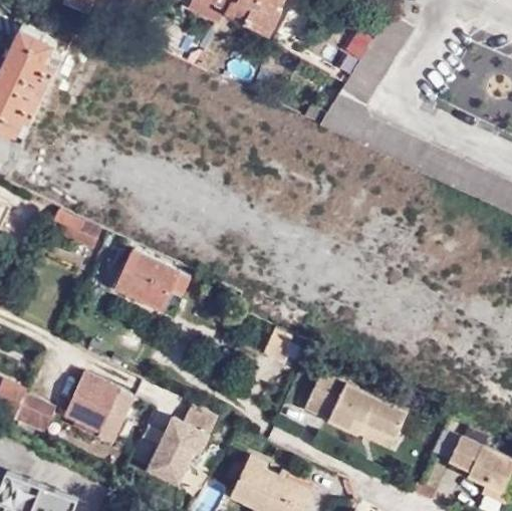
[(82,13),(87,0),(65,0),(63,4),(82,13)]
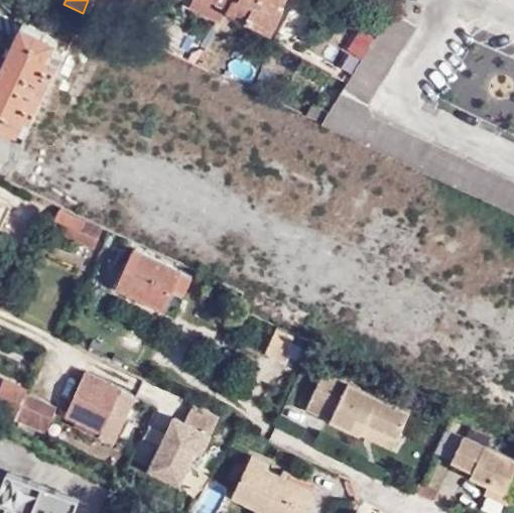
[(88,0),(83,13),(89,16),(95,0),(88,0)]
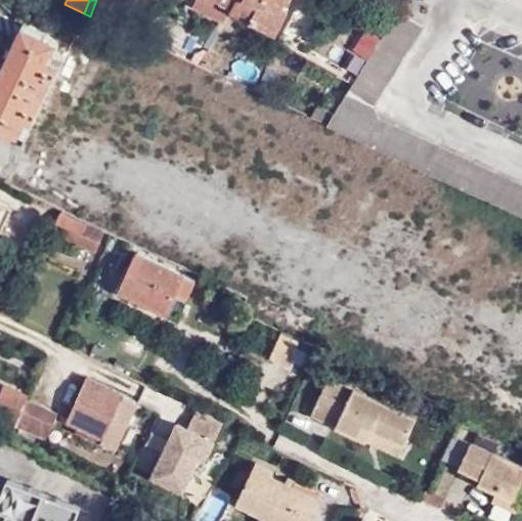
[(109,0),(96,0),(90,16),(119,30),(127,7),(109,0)]
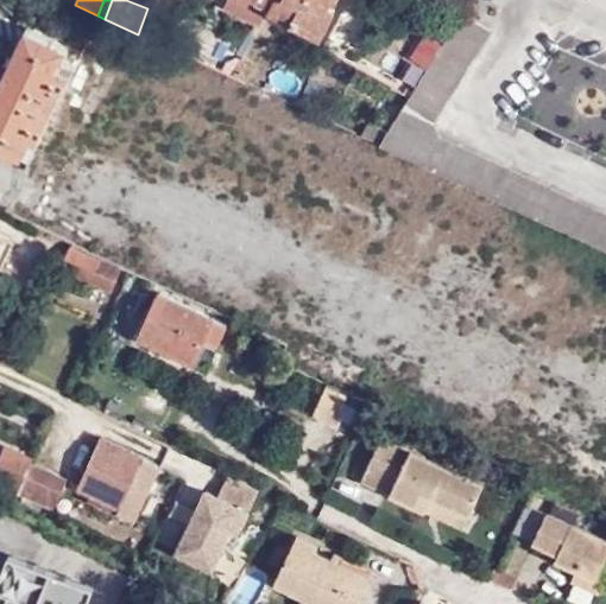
[(313,42),(334,0),(226,0),(222,7),(259,27),(265,17),(313,42)]
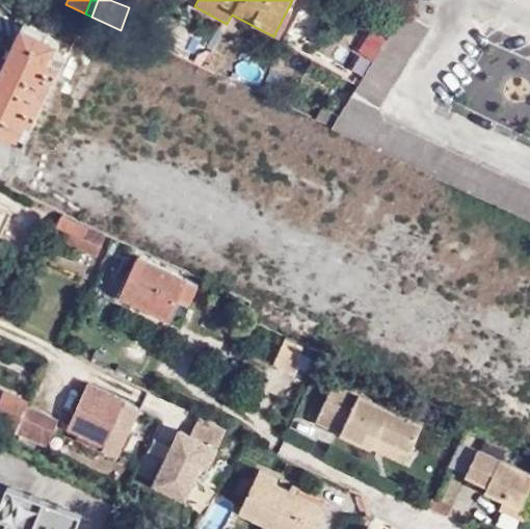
[(286,14),(273,36),(280,41),(293,16),(287,12),(286,14)]
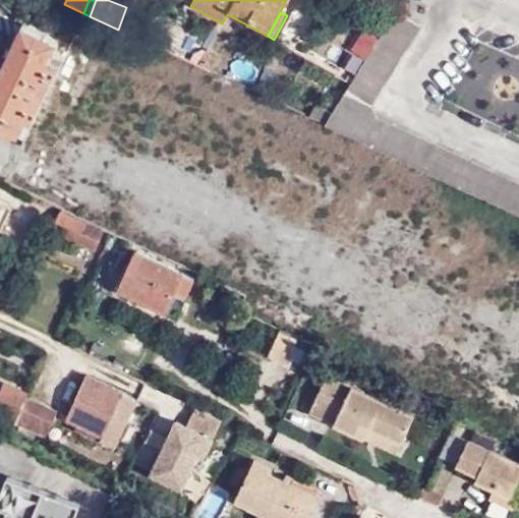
[(323,125),(518,218),(518,186),(368,117),(418,29),(393,14),(378,38),(361,27),(336,69),(352,78),(323,125)]
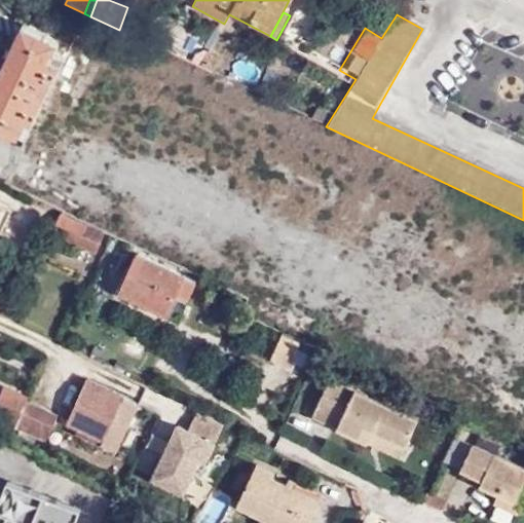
[(24,122),(33,125),(60,63),(50,59),(58,43),(24,28),(0,78),(0,129),(17,138),(24,122)]
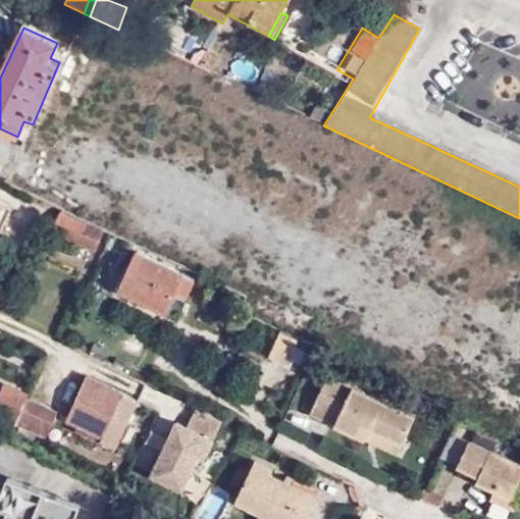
[(0,236),(10,212),(0,206),(0,236)]
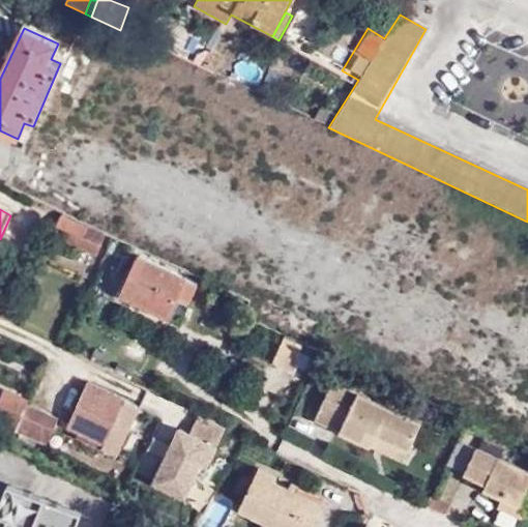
[(93,254),(103,233),(63,214),(54,235),(93,254)]
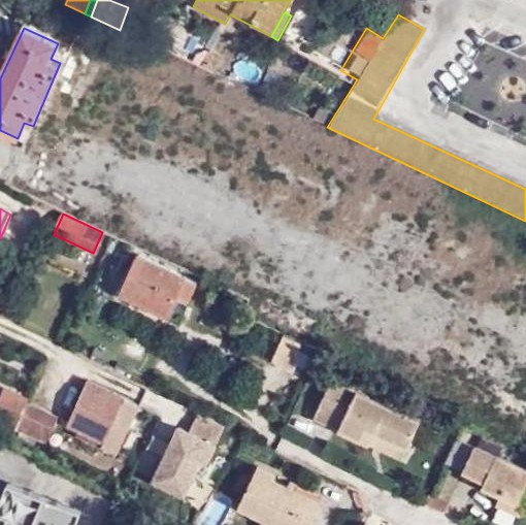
[(176,320),(195,282),(134,253),(117,292),(176,320)]
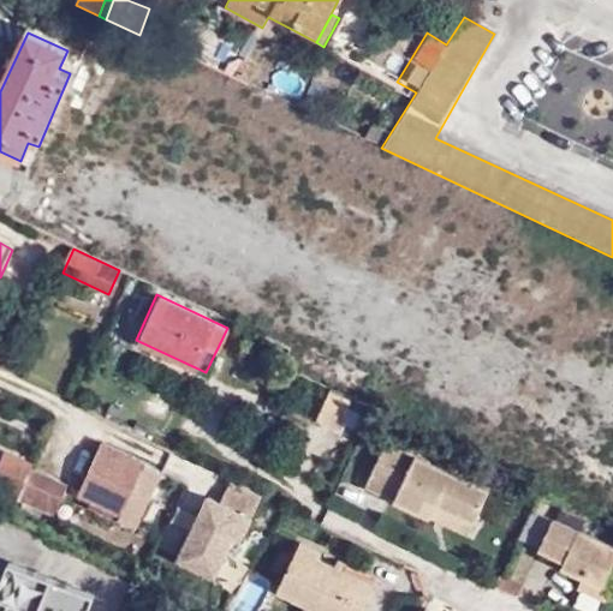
[(0,373),(1,375),(12,351),(0,345),(0,373)]
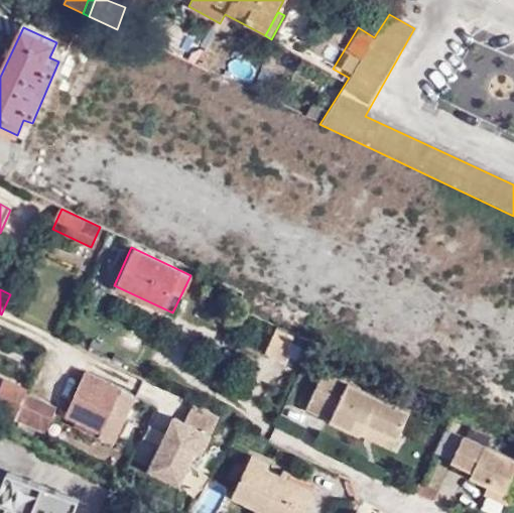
[(284,362),(296,337),(278,329),(266,354),(284,362)]
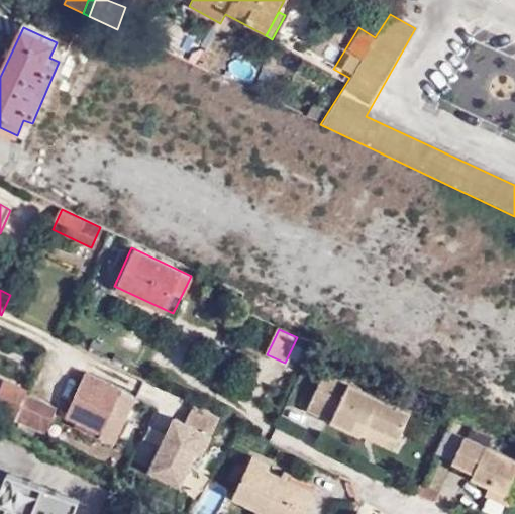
[(315,368),(293,403),(300,407),(322,372),(315,368)]
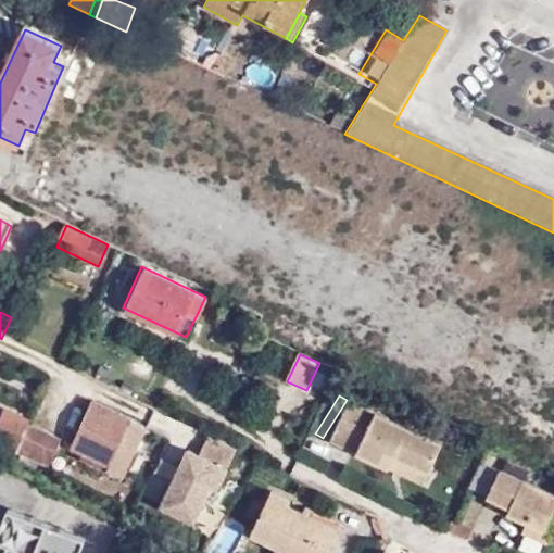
[(400,461),(433,477),(448,447),(352,402),(334,443),(394,473),(400,461)]
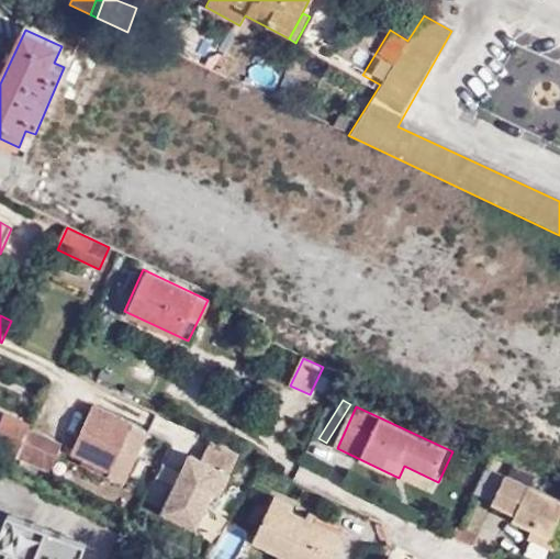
[(105,474),(130,431),(91,409),(67,453),(105,474)]
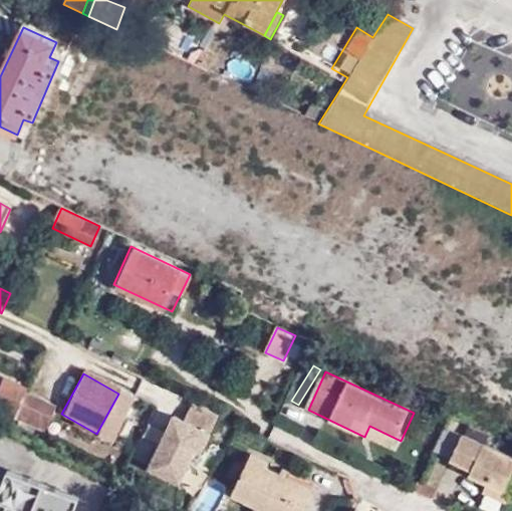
[(0,413),(12,419),(24,394),(25,391),(4,381),(0,391),(0,413)]
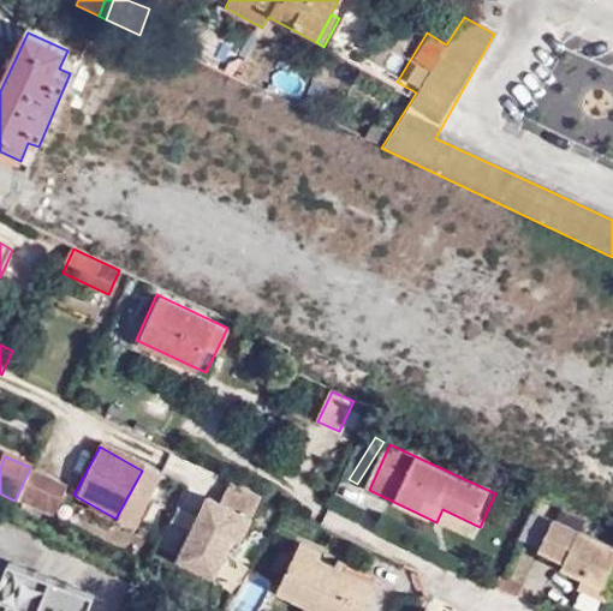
[(61,486),(29,471),(15,501),(46,516),(61,486)]
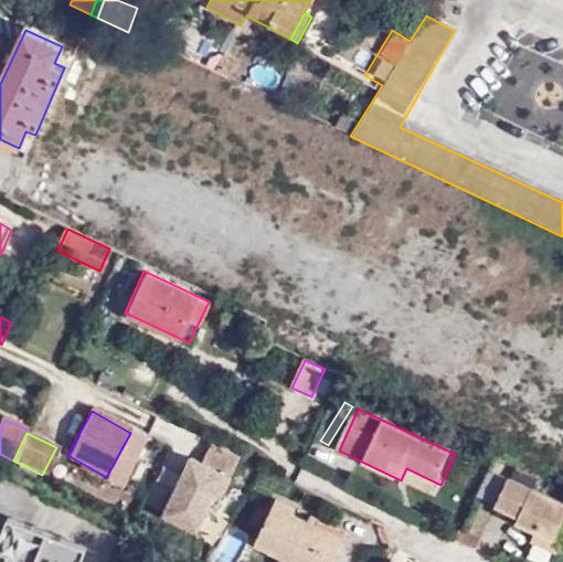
[(146,442),(130,433),(106,477),(104,480),(119,490),(146,442)]
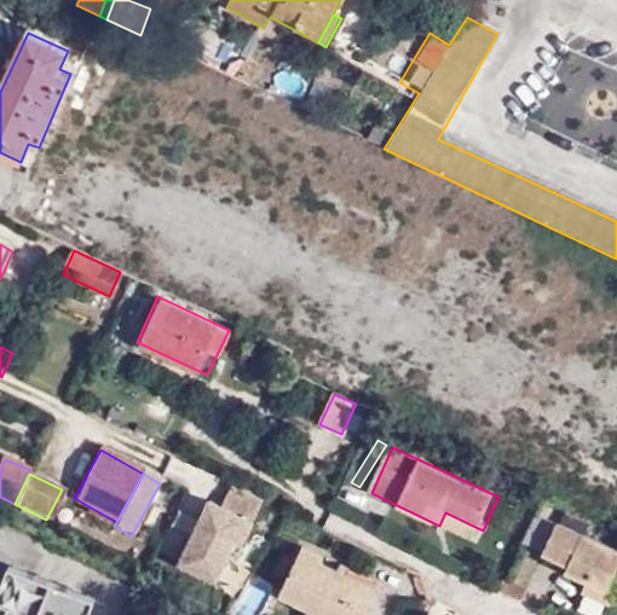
[(179,567),(215,584),(235,543),(241,546),(263,503),(232,488),(221,510),(209,504),(179,567)]
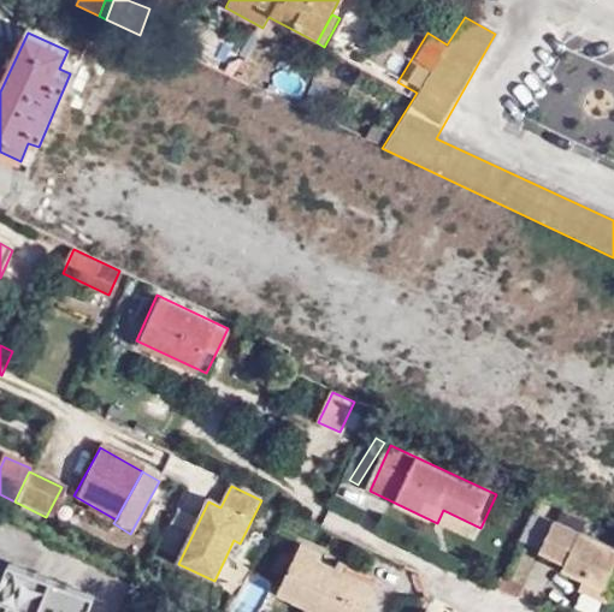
[(474,540),(480,528),(443,510),(437,523),(474,540)]
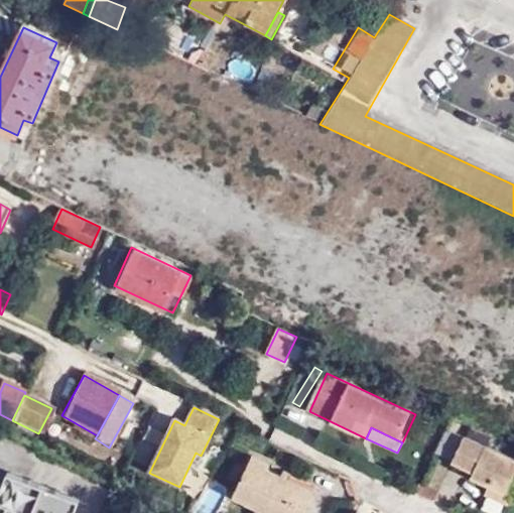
[(489,488),(513,498),(513,460),(465,437),(452,463),(474,473),(471,479),(489,488)]
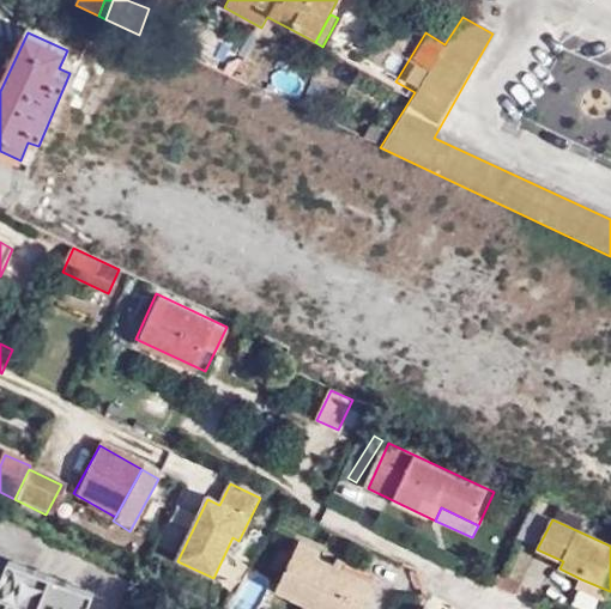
[(363,608),(375,585),(319,559),(322,552),(300,541),(276,590),(313,608),(363,608)]
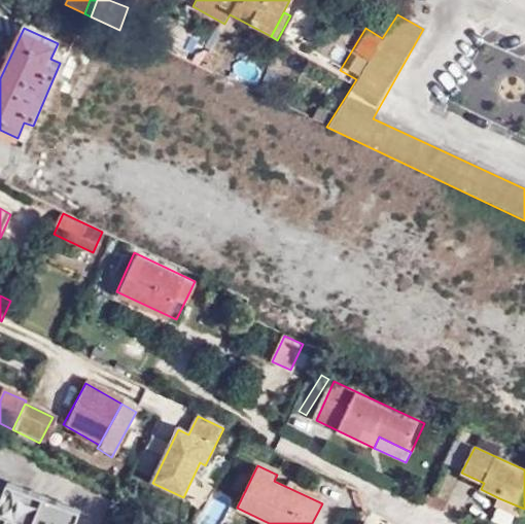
[(73,523),(78,513),(9,486),(8,487),(0,507),(0,523),(73,523)]
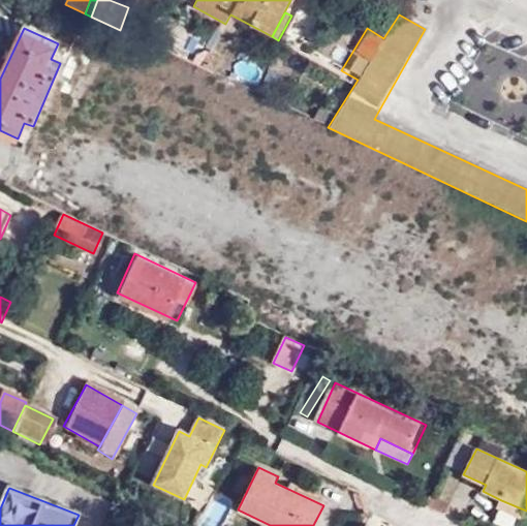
[(443,503),(431,497),(427,505),(439,512),(443,503)]
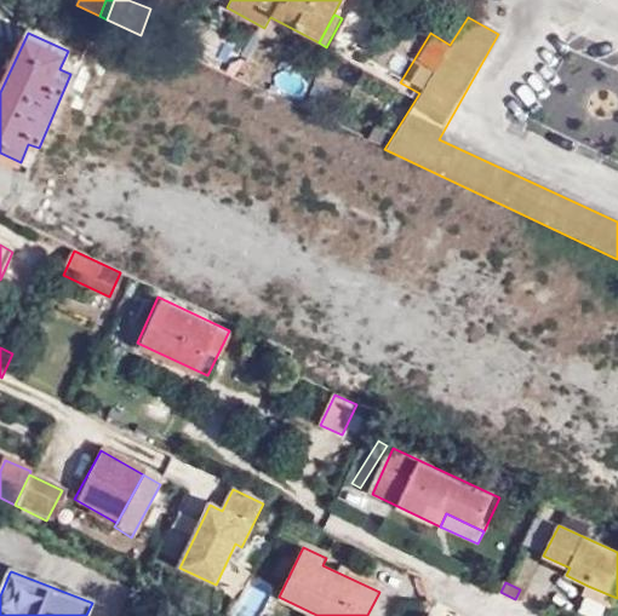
[(612,609),(617,598),(588,586),(582,596),(612,609)]
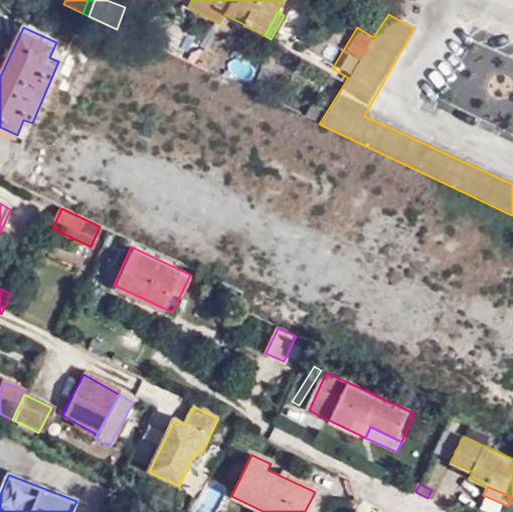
[(441,494),(432,490),(428,498),(437,503),(441,494)]
